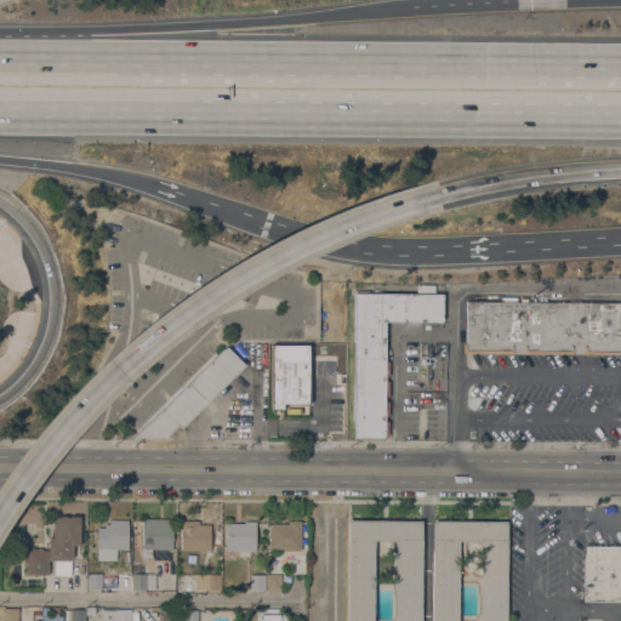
[(416,284),(434,284),(434,294),(443,294),(443,319),(442,320),(440,322),(439,322),(386,322),(383,436),(383,437),(382,438),(354,438),(353,438),(352,437),(354,292),(416,294),(416,286),(416,284)]
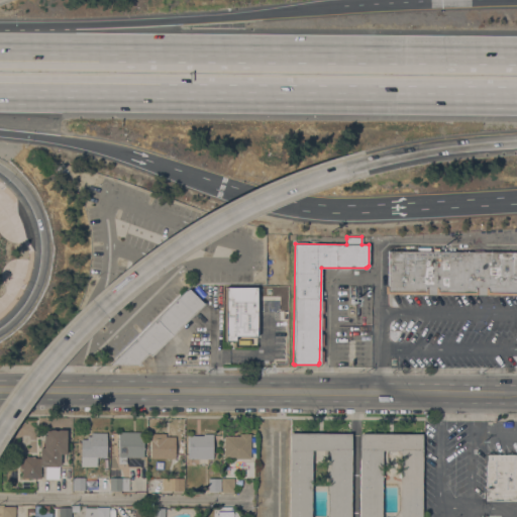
[(418,250),(418,247),(430,247),(430,250),(433,250),(433,247),(438,247),(438,250),(516,250),(516,294),(385,294),(385,286),(388,286),(388,250),(418,250)]
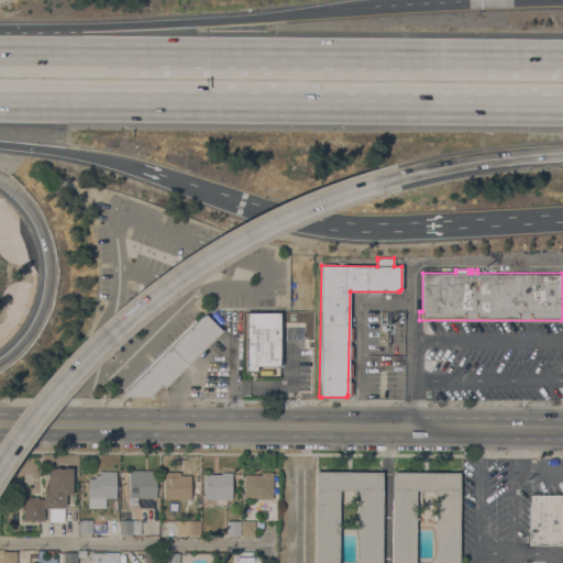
[(246,311),(279,312),(279,366),(255,365),(255,371),(245,371),(246,311)]
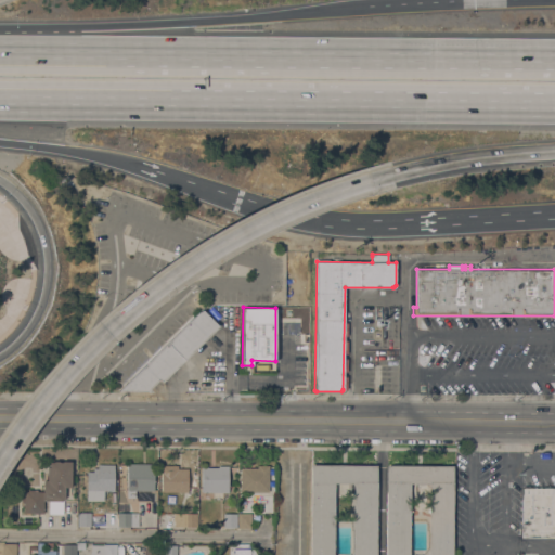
[(218,326),(163,381),(159,379),(147,391),(120,391),(199,313),(203,310),(205,312),(218,326)]
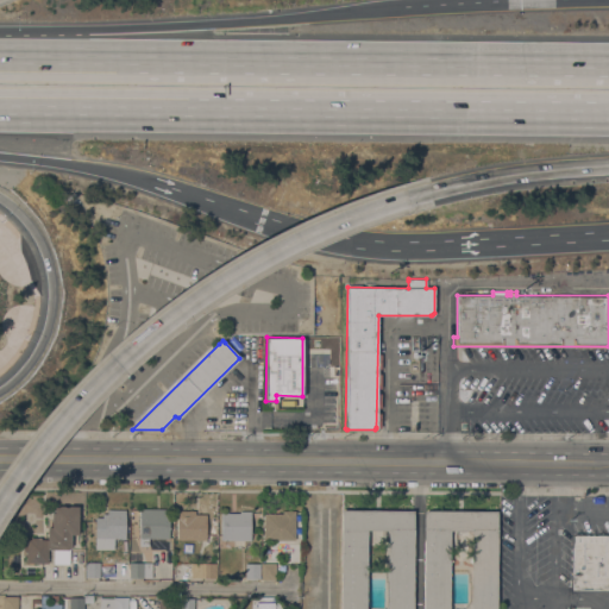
[(77,534),(70,534),(70,547),(69,547),(69,564),(54,564),(54,550),(48,550),(48,563),(26,563),(26,539),(30,539),(30,537),(37,537),(37,539),(46,539),(46,529),(48,529),(48,527),(51,527),(51,513),(55,513),(55,507),(58,507),(60,506),(64,506),(66,507),(68,507),(68,506),(77,506),(77,534)]
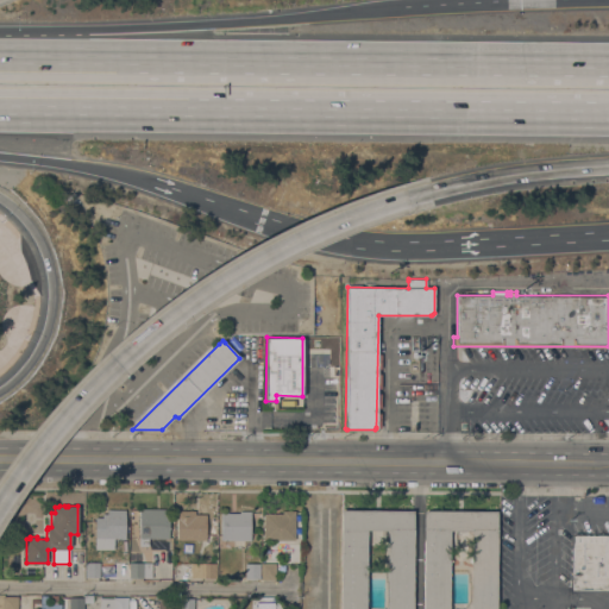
[(149,545),(139,545),(139,508),(169,508),(169,538),(149,538),(149,545)]
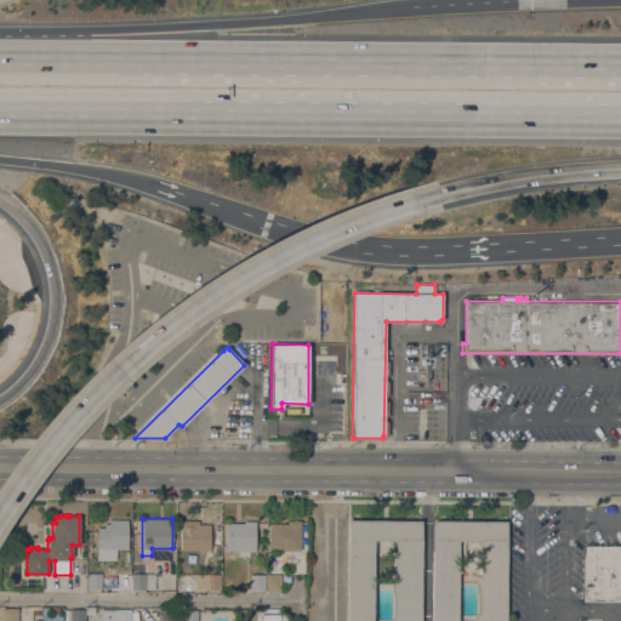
[(127,550),(117,550),(117,560),(97,559),(97,528),(104,528),(104,524),(109,524),(109,519),(127,519),(127,550)]
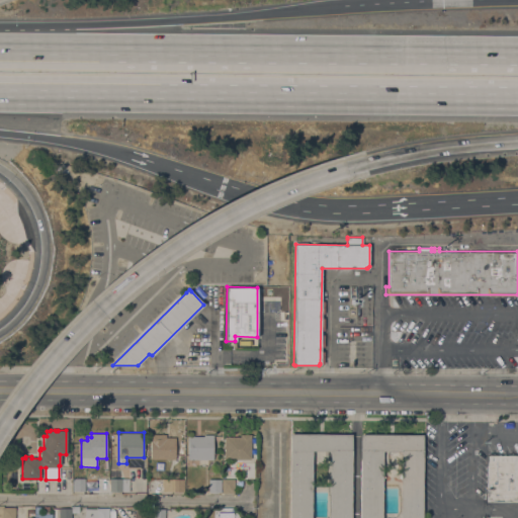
[(150,459),(151,440),(150,440),(150,434),(166,434),(166,437),(175,437),(175,459),(150,459)]
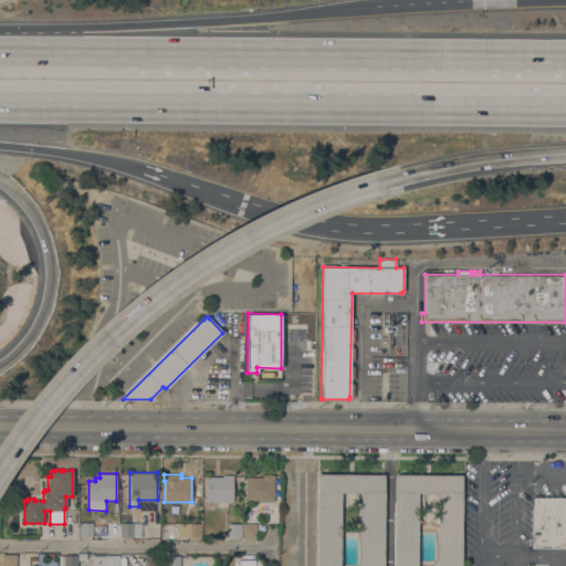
[(206,502),(206,477),(222,477),(222,474),(233,474),(232,502),(206,502)]
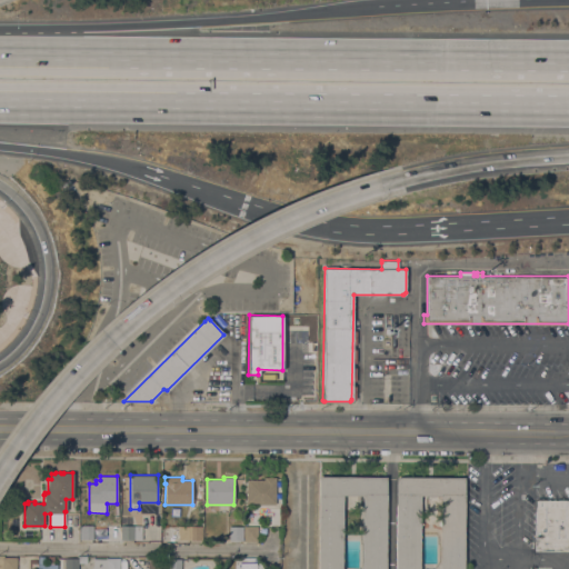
[(276,505),(246,503),(246,480),(247,480),(247,479),(263,479),(263,477),(276,477),(276,505)]
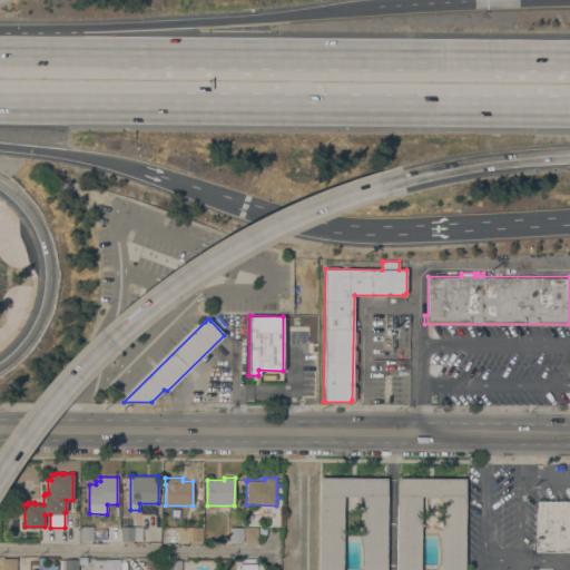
[(318,569),(320,478),(386,478),(385,569),(318,569)]
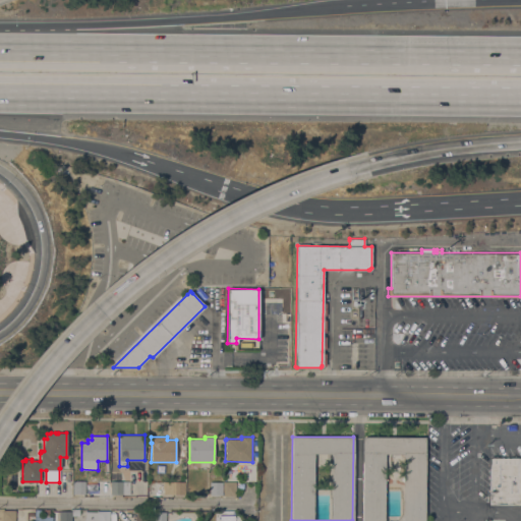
[(361,520),(362,437),(425,438),(424,520),(361,520)]
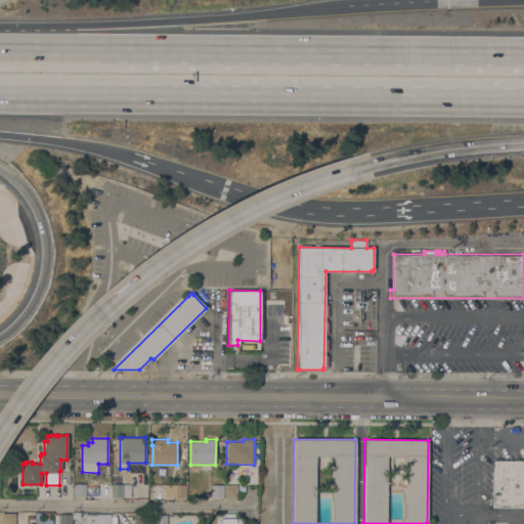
[(523,507),(497,507),(497,505),(492,505),(493,461),(523,461),(523,507)]
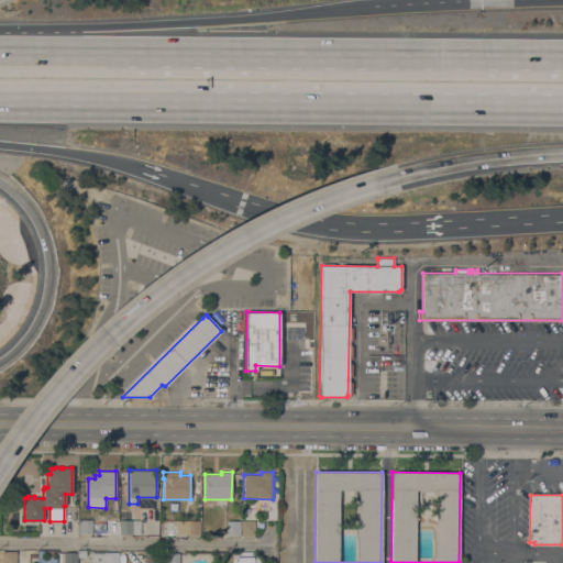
[(92,533),(78,533),(78,519),(92,519),(92,533)]
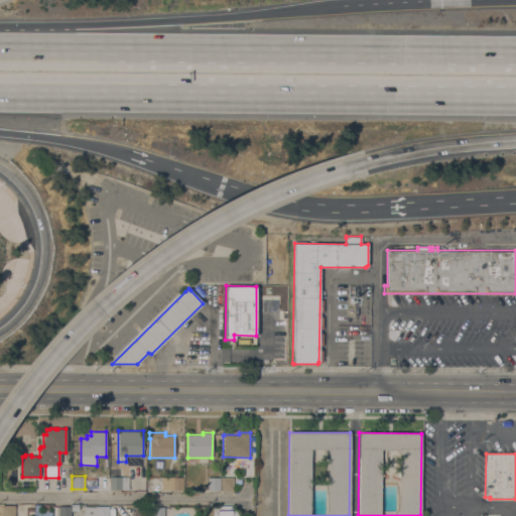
[(129,477),(129,489),(109,489),(109,477),(129,477)]
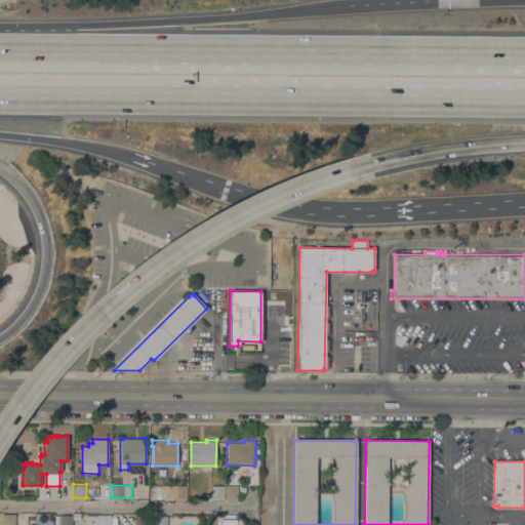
[(187,485),(187,498),(164,498),(164,485),(187,485)]
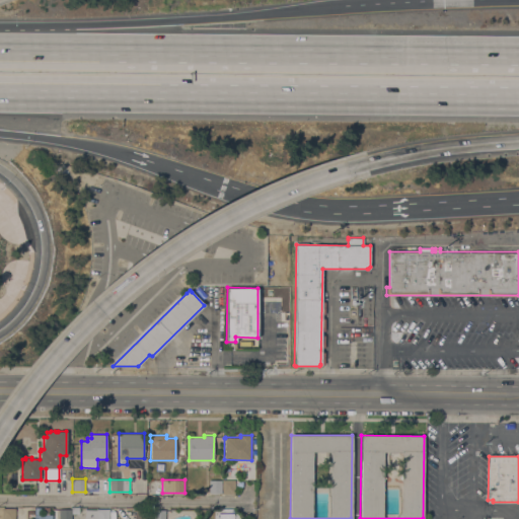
[(222,493),(209,493),(209,479),(222,479),(222,493)]
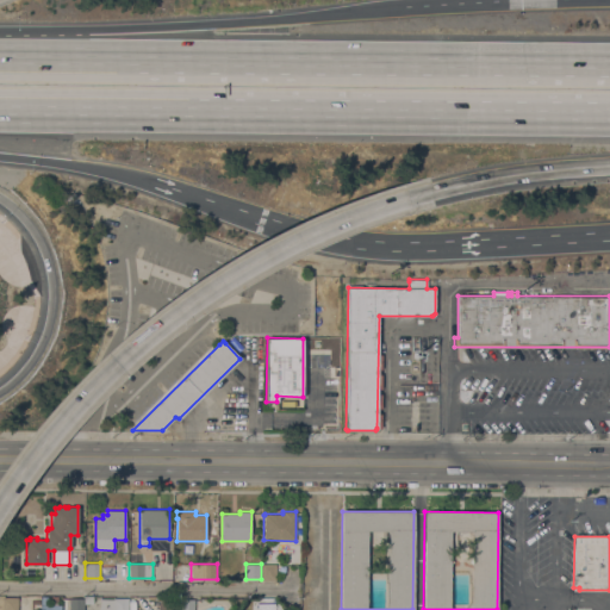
[(277,580),(261,580),(261,564),(277,564),(277,580)]
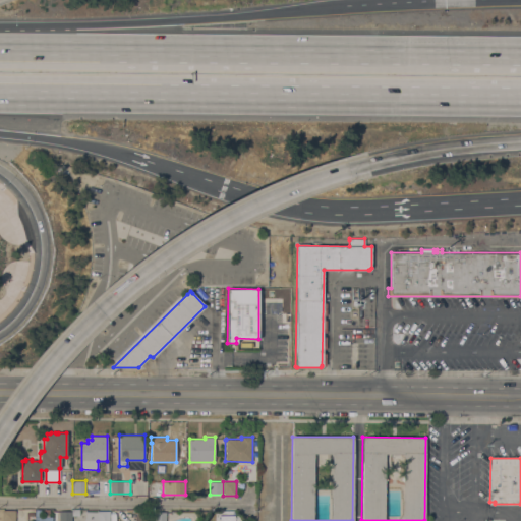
[(26,520),(35,520),(35,509),(40,509),(40,516),(43,516),(43,509),(49,509),(49,516),(52,516),(52,520),(26,520)]
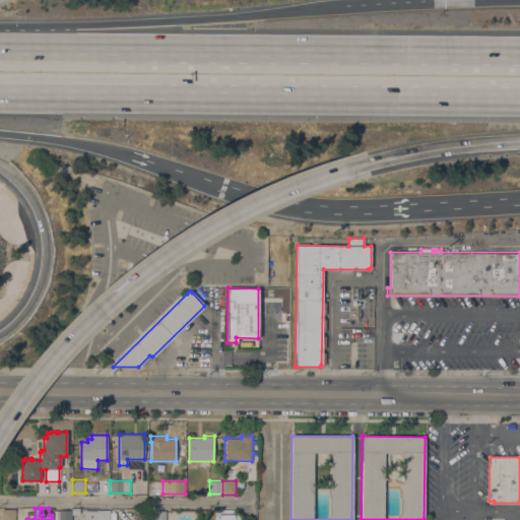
[(71,519),(59,519),(59,510),(71,510),(71,508),(79,508),(79,514),(71,514),(71,519)]
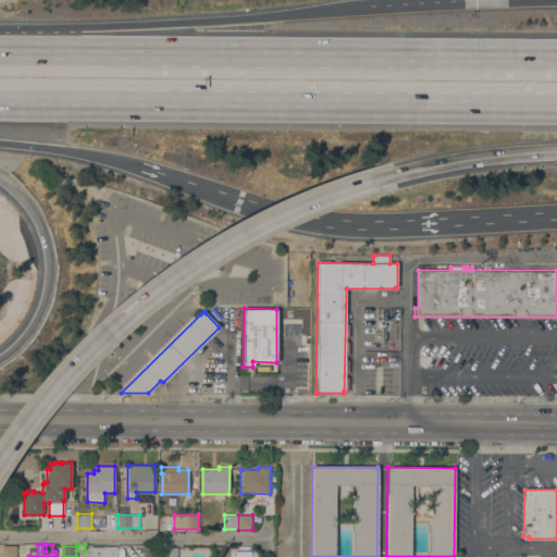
[(16,556),(2,556),(2,545),(16,545),(16,556)]
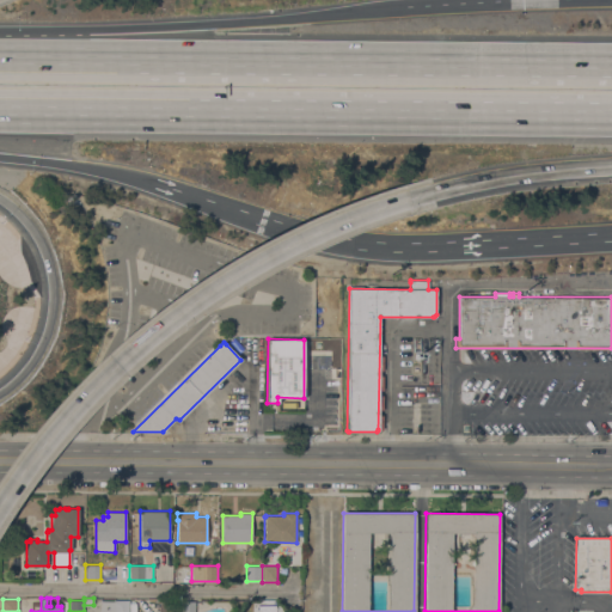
[(31,610),(31,599),(37,599),(37,601),(41,601),(40,610),(31,610)]
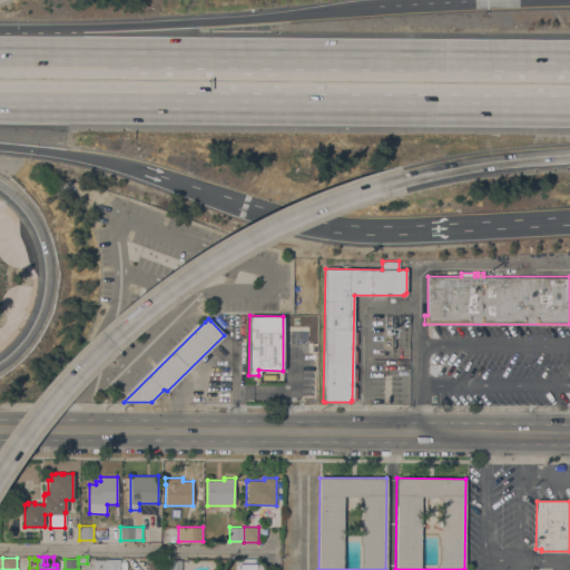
[(119,569),(94,569),(94,559),(106,560),(106,559),(119,559),(119,569)]
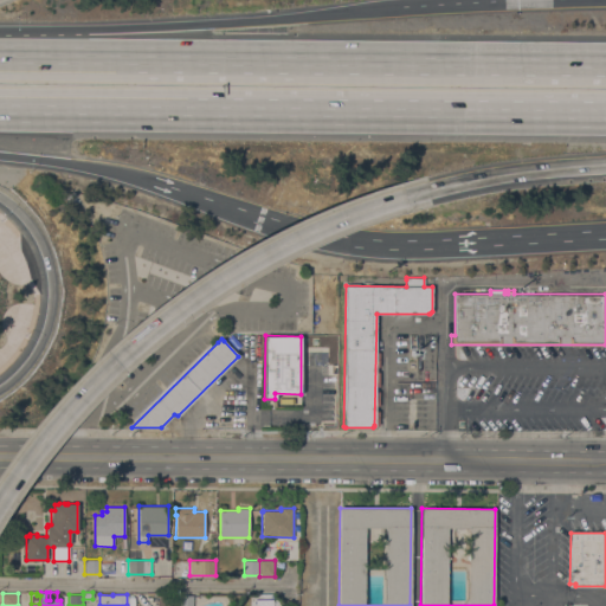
[(156,605),(159,595),(173,598),(171,605),(156,605)]
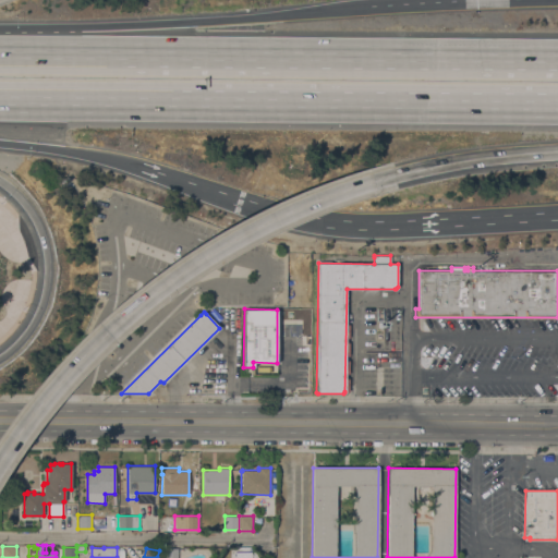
[(178,557),(165,557),(165,548),(178,548),(178,557)]
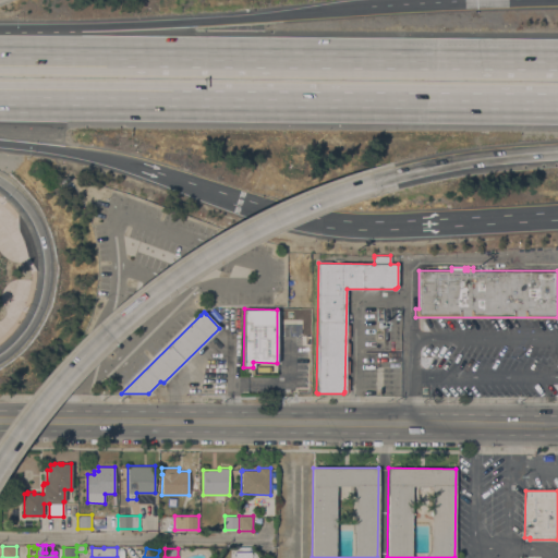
All buildings are outlined.
